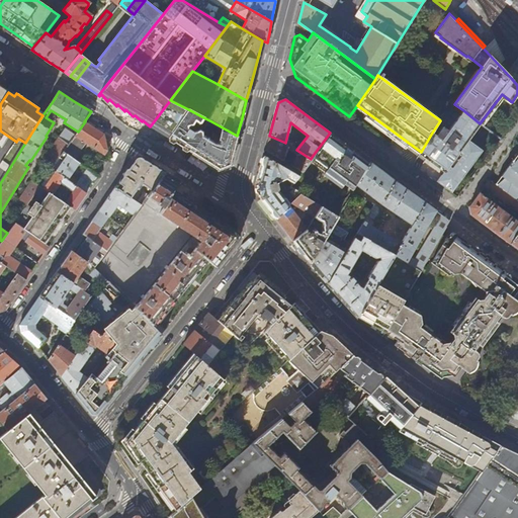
[(168,139),(188,109),(170,100),(150,126),(168,139)]
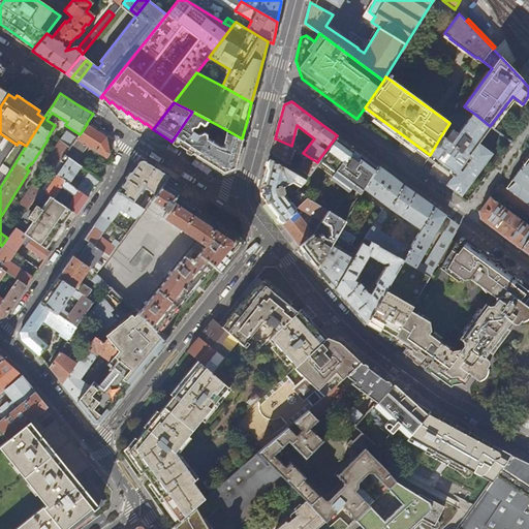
[(205,126),(208,120),(192,112),(172,142),(184,149),(195,156),(207,138),(207,134),(203,132),(198,133),(197,134),(192,132),(192,129),(197,128),(199,125),(203,127),(205,126)]
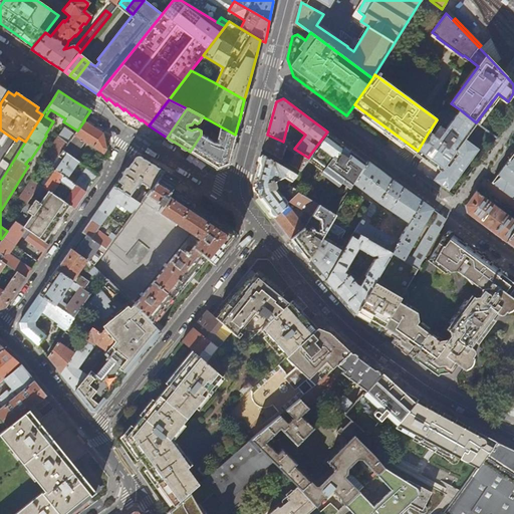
[(479,150),(465,139),(476,122),(460,109),(441,136),(438,134),(442,127),(439,125),(433,135),(429,132),(418,151),(442,169),(433,181),(439,185),(448,192),(455,182),(467,166),(479,150)]
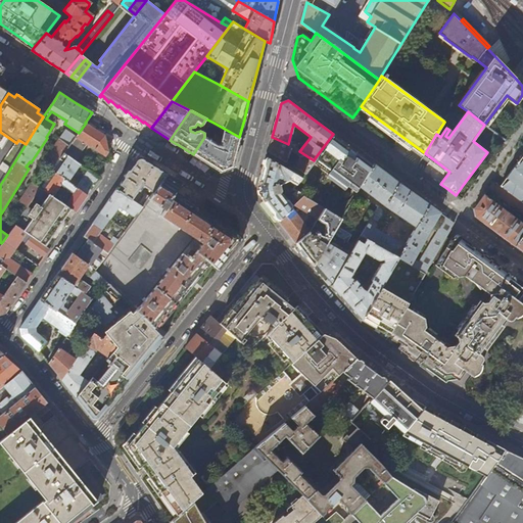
[(86,123),(79,133),(75,137),(63,153),(67,156),(74,160),(86,144),(105,155),(108,151),(105,135),(96,130),(86,123)]
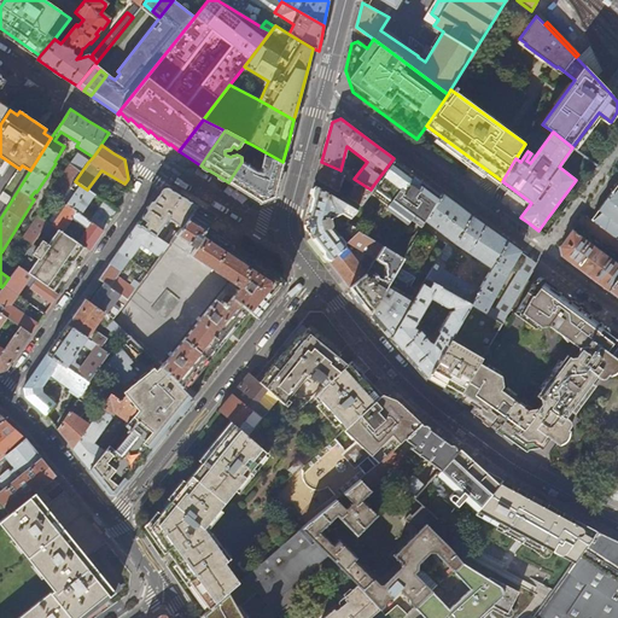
[(274,196),(279,180),(283,162),(252,145),(242,162),(228,182),(261,202),(274,196)]
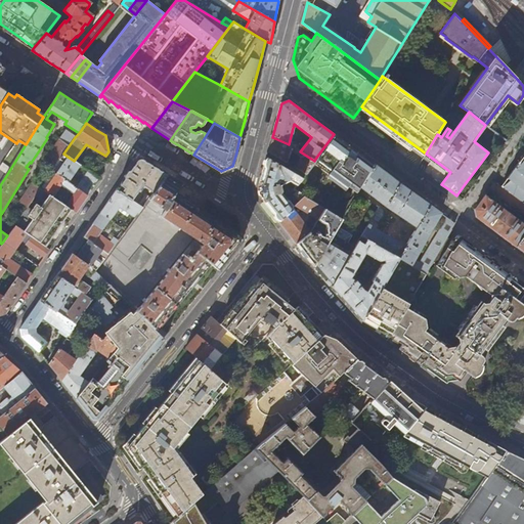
[(56,163),(63,154),(75,137),(66,131),(43,161),(53,168),(56,163)]
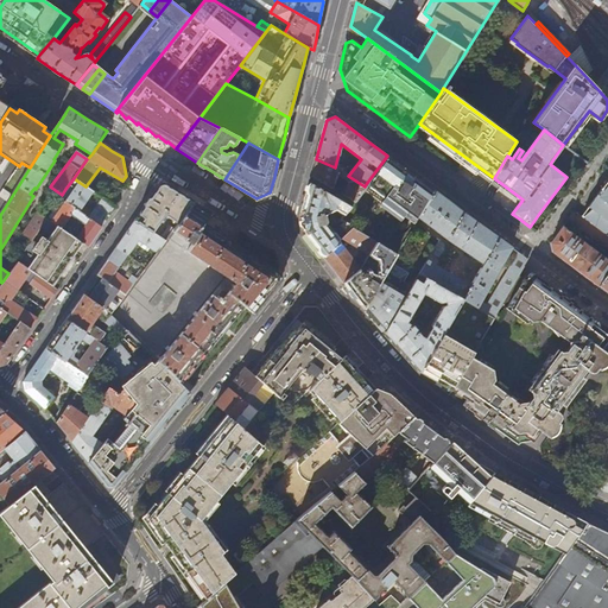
[(411,173),(387,156),(366,184),(381,195),(387,185),(413,204),(407,215),(416,221),(418,217),(434,191),(411,173)]
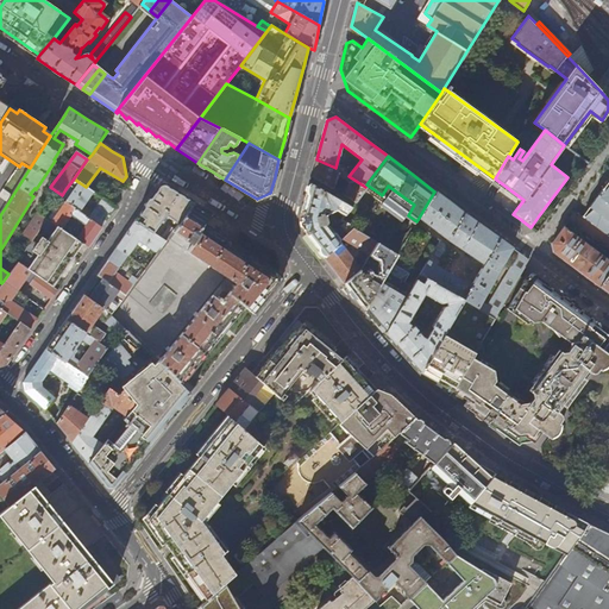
[(338,169),(336,168),(316,159),(313,170),(312,177),(353,202),(365,187),(349,176),(338,169)]
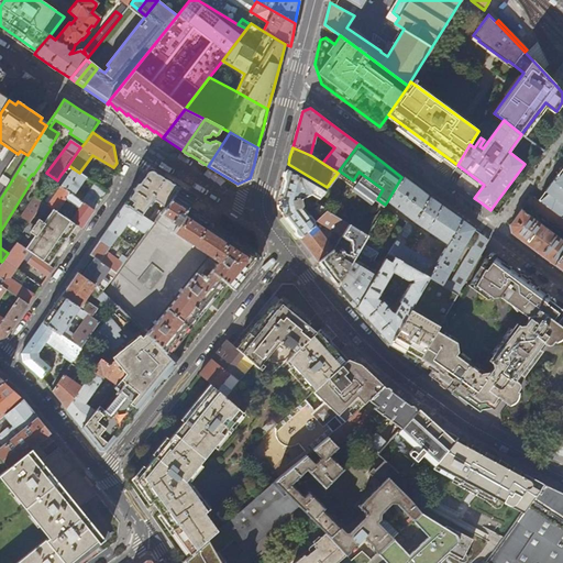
[(562,166),(538,201),(560,217),(562,212),(562,166)]
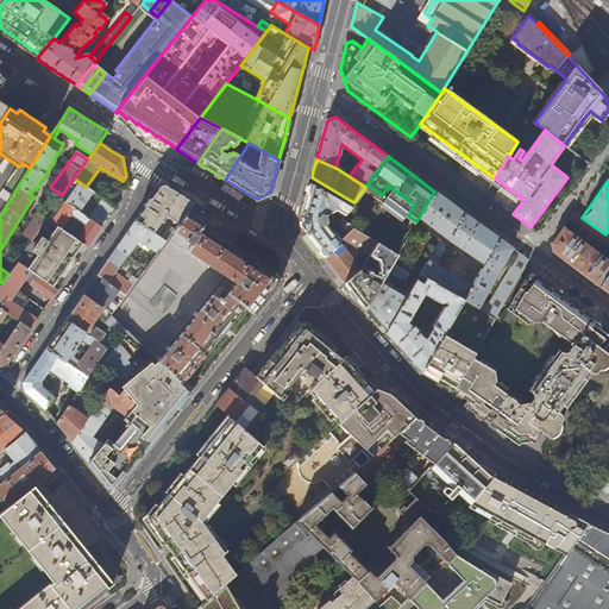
[(92,192),(86,187),(79,182),(71,193),(66,189),(62,195),(61,196),(79,211),(92,192)]
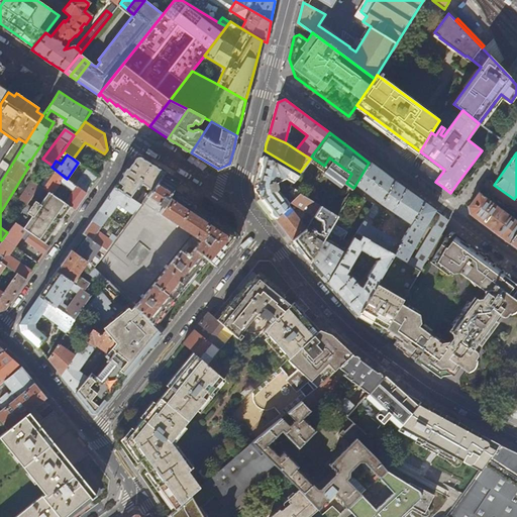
[(285,180),(291,184),(297,176),(264,154),(261,165),(255,184),(256,189),(257,196),(276,218),(289,205),(288,205),(289,203),(287,200),(290,198),(286,192),(283,195),(280,192),(278,192),(277,193),(277,192),(277,191),(276,185),(277,182),(279,183),(285,180)]
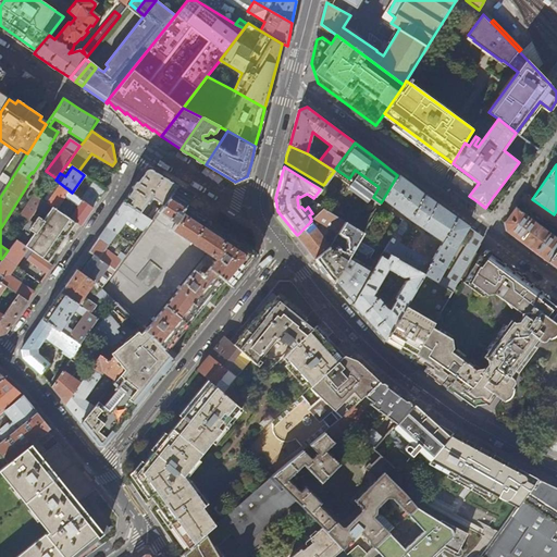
[(134,187),(123,202),(140,213),(151,197),(163,205),(177,185),(162,175),(152,170),(145,172),(134,187)]
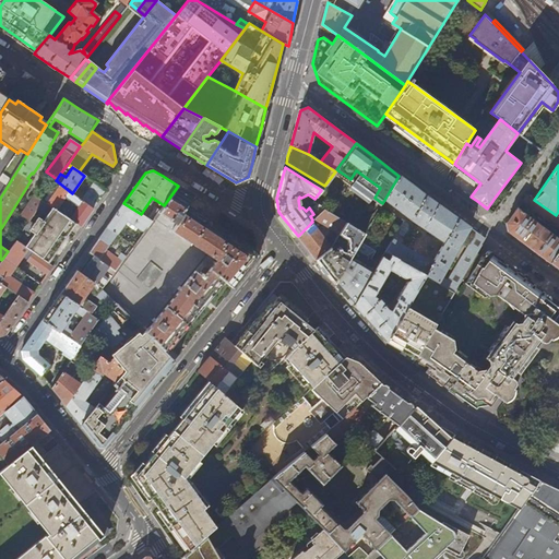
[(380,188),(356,170),(351,179),(353,181),(349,186),(369,200),(372,195),(375,198),(380,188)]
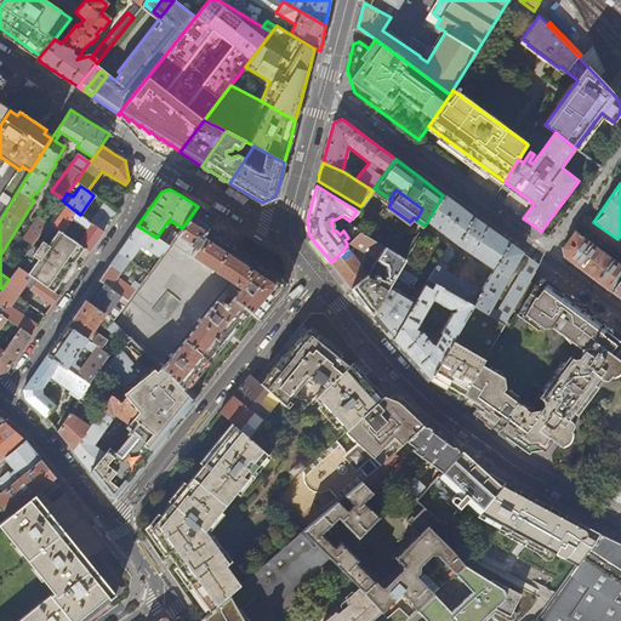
[(0,195),(0,201),(9,206),(12,200),(3,193),(0,195)]
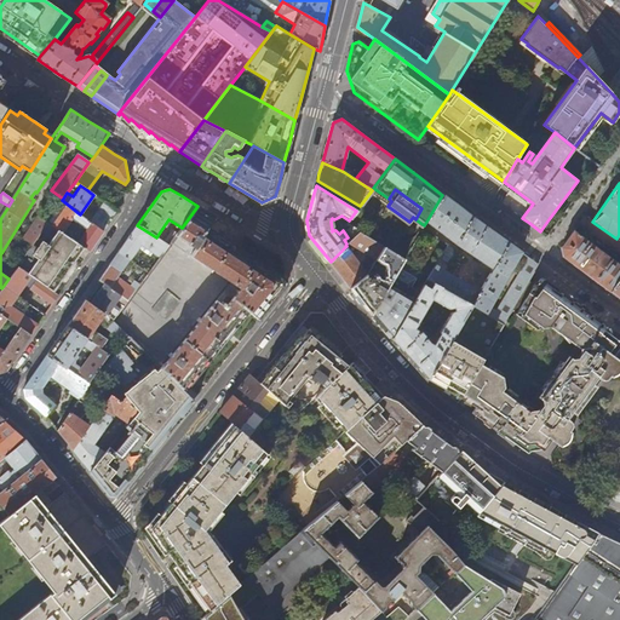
[(445,270),(455,251),(455,248),(448,244),(428,279),(471,305),(503,325),(520,296),(528,281),(538,265),(530,259),(504,240),(461,208),(442,195),(426,222),(493,268),(478,291),(445,270)]
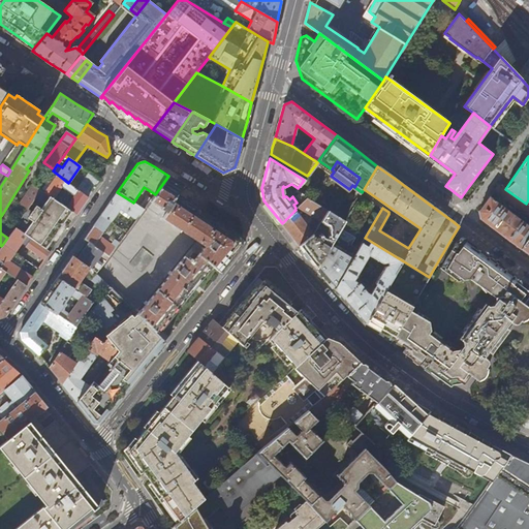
[(49,177),(53,180),(50,184),(45,181),(40,189),(72,212),(76,214),(81,208),(88,198),(72,186),(68,183),(53,170),(49,177)]
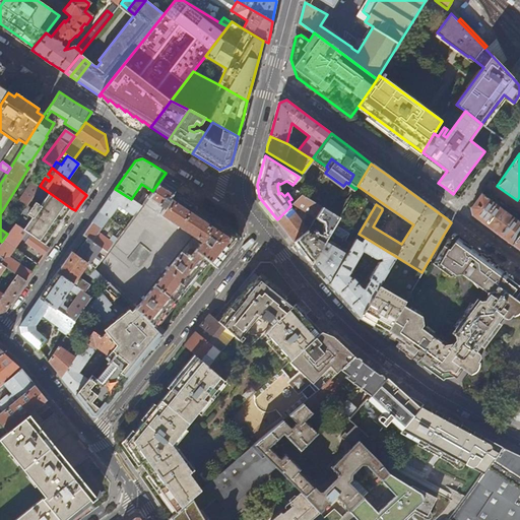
[(72,181),(71,183),(86,195),(90,188),(99,178),(87,170),(77,184),(72,181)]
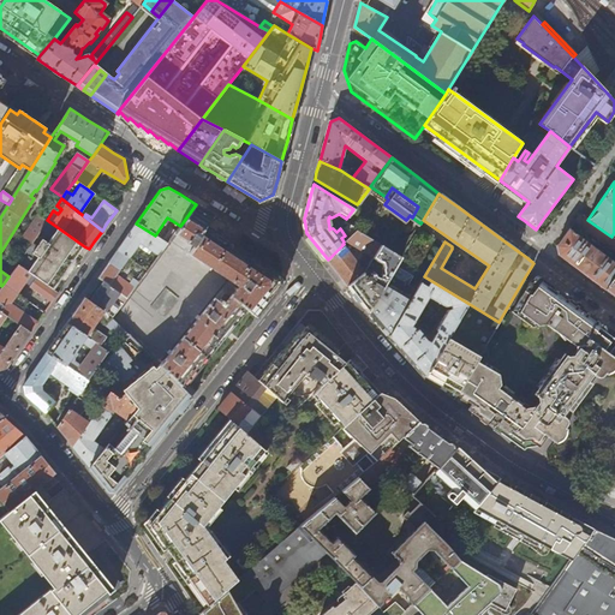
[(196,204),(180,226),(177,232),(174,234),(193,248),(189,254),(232,284),(233,282),(238,285),(237,290),(226,303),(222,302),(221,304),(214,299),(160,364),(171,375),(184,388),(246,310),(256,317),(285,284),(284,278),(207,226),(214,215),(204,209),(196,204)]
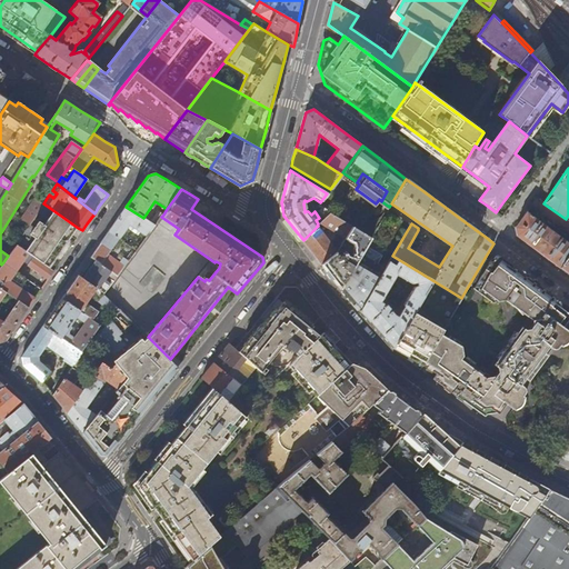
[(568,232),(568,221),(566,219),(543,203),(537,198),(525,215),(515,228),(517,236),(532,247),(560,268),(568,255),(568,243),(532,217),(538,210),(568,232)]
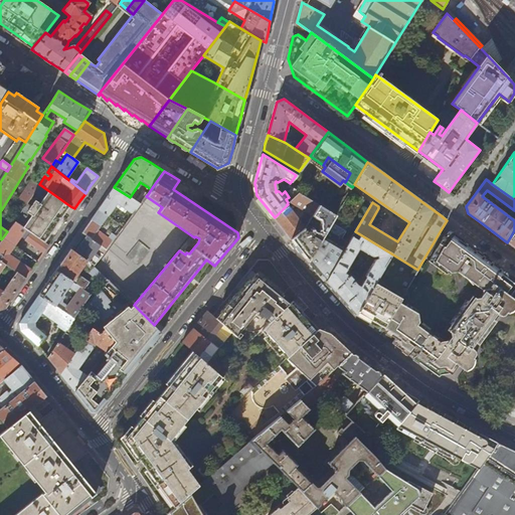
[(26,203),(33,191),(38,185),(31,180),(19,198),(26,203)]
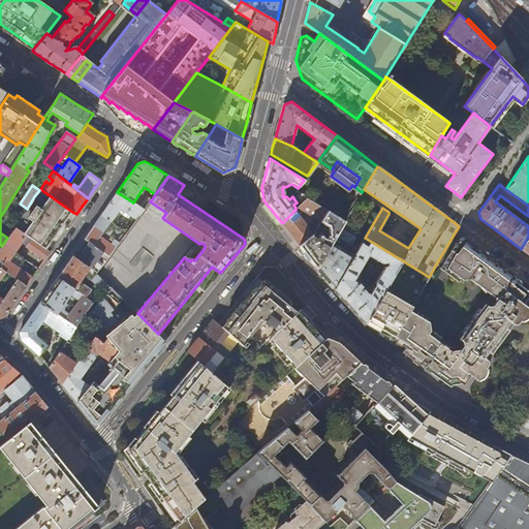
[(40,189),(39,190),(34,196),(44,204),(40,209),(35,206),(29,216),(24,213),(14,227),(45,249),(49,245),(72,212),(40,189)]
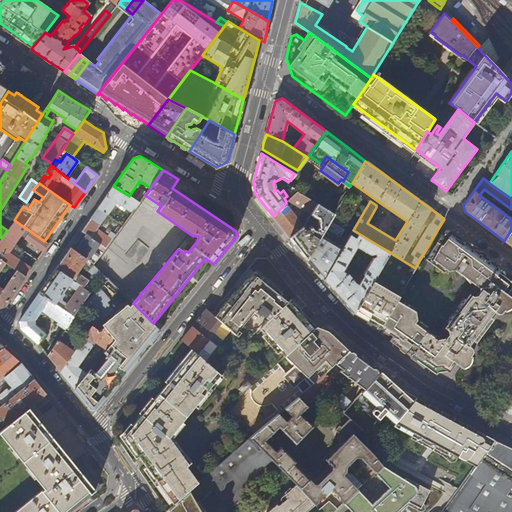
[(129,196),(113,186),(108,194),(98,208),(123,225),(139,203),(135,200),(129,196)]
